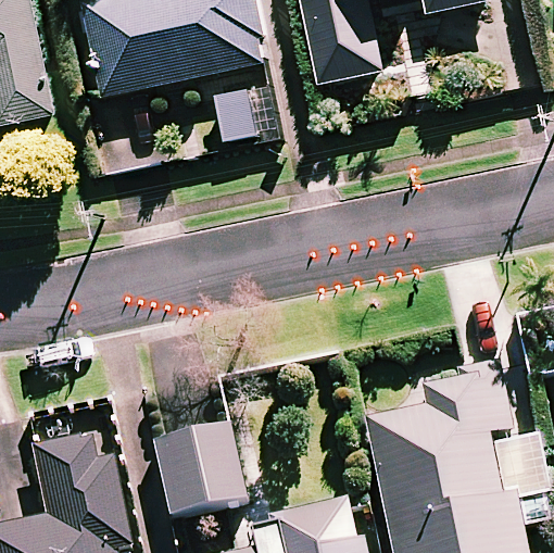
[(0,126),(55,115),(33,0),(0,0),(0,126)]
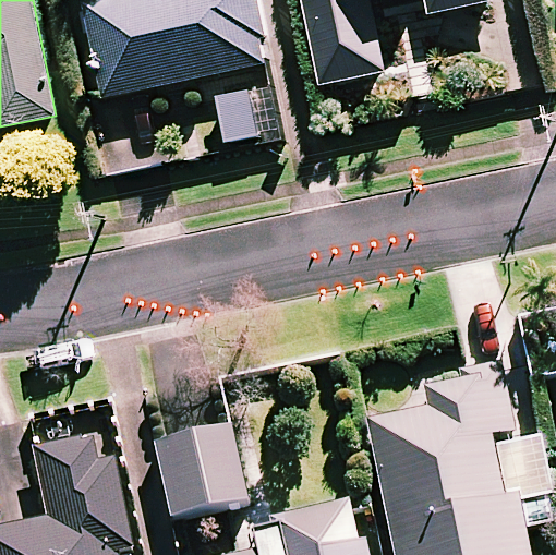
[(100,0),(89,2),(110,97),(270,61),(256,0),(100,0)]
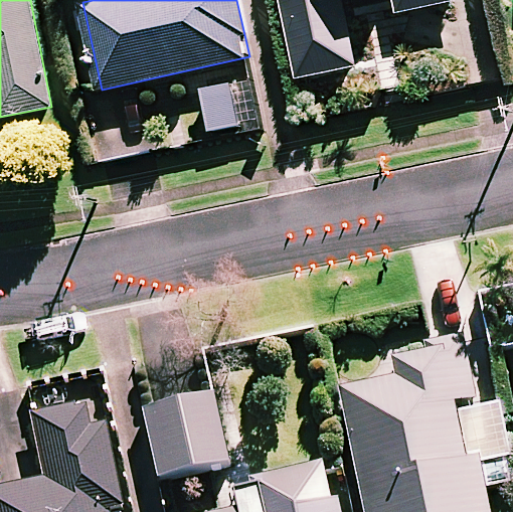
[(458,0),(280,0),(281,5),(303,0),(394,0),(397,13),(458,0)]
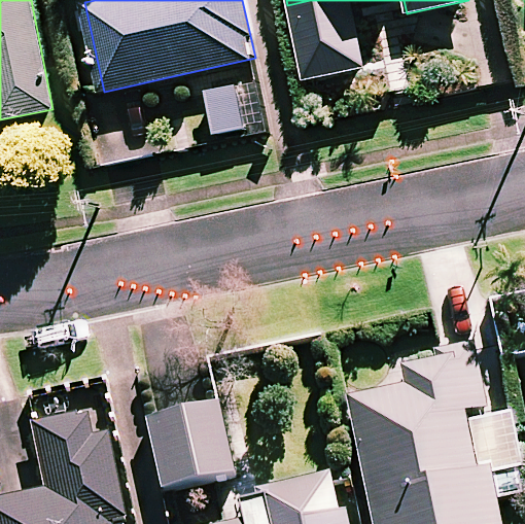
[(247,128),(238,83),(204,91),(212,135),(247,128)]
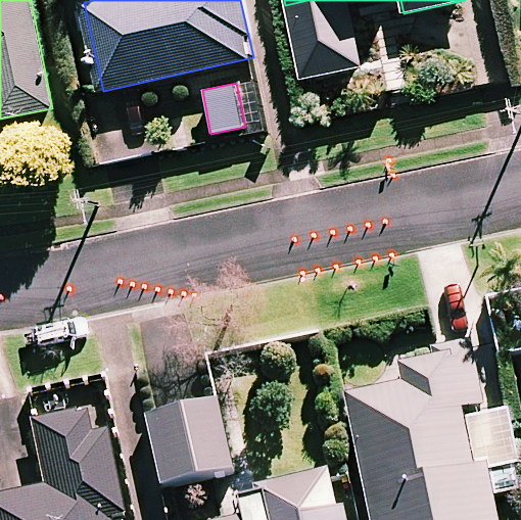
[(493,519),(487,489),(515,483),(500,412),(481,416),(468,352),(393,368),(396,387),(342,398),(368,519),(493,519)]
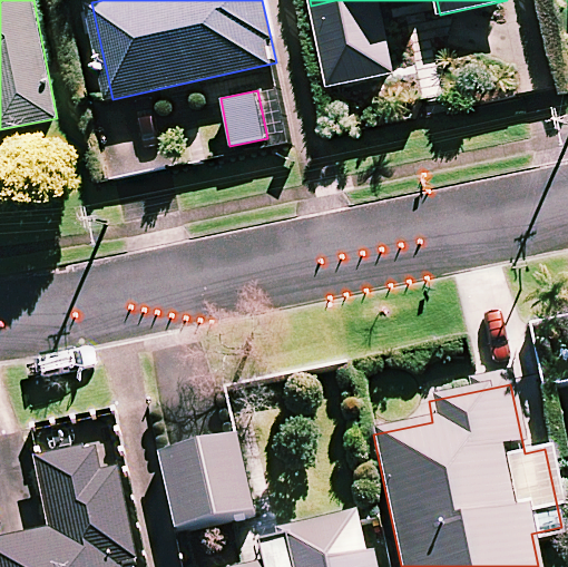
[(250,515),(234,440),(158,455),(174,530),(250,515)]
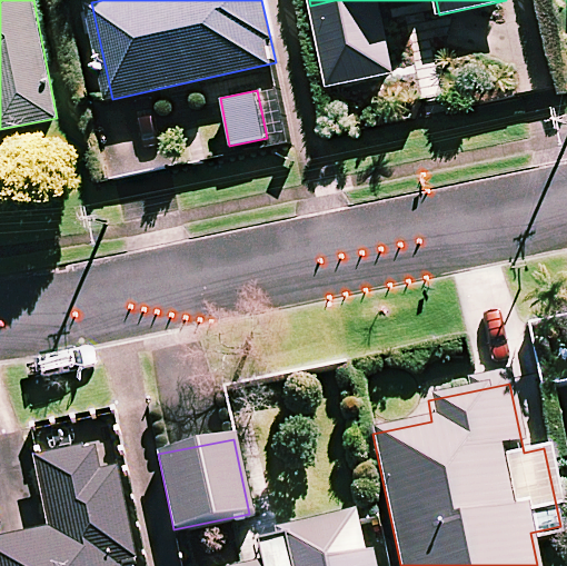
[(92,478),(86,449),(35,460),(49,530),(0,539),(0,565),(116,565),(131,563),(113,474),(92,478)]
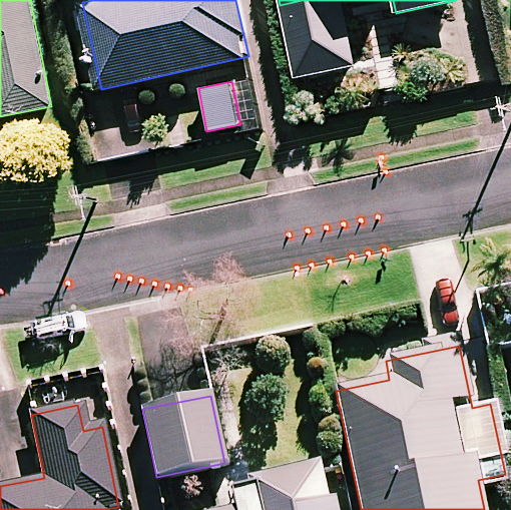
[(338,509),(337,498),(323,501),(317,467),(229,482),(233,502),(213,506),(213,509),(338,509)]
